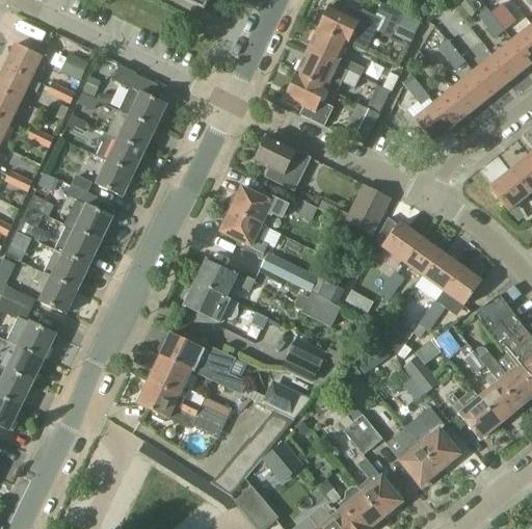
[(186,0),(203,8),(207,0),(186,0)]
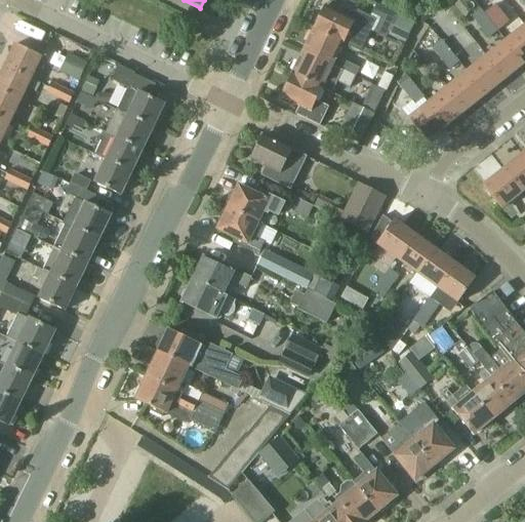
[(388,0),(387,3),(400,8),(403,0),(388,0)]
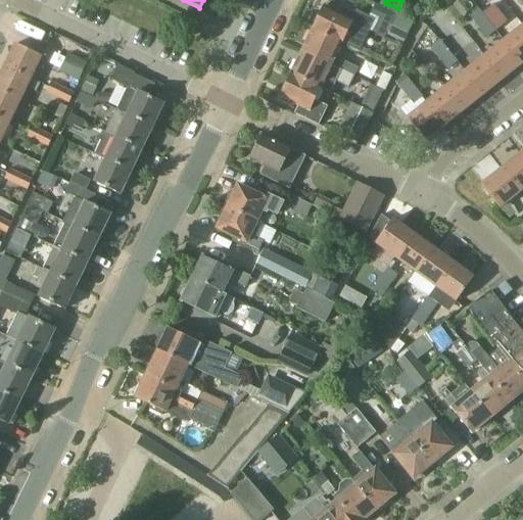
[(375,2),(370,13),(377,16),(372,30),(383,35),(396,41),(401,43),(402,43),(414,19),(394,11),(375,2)]
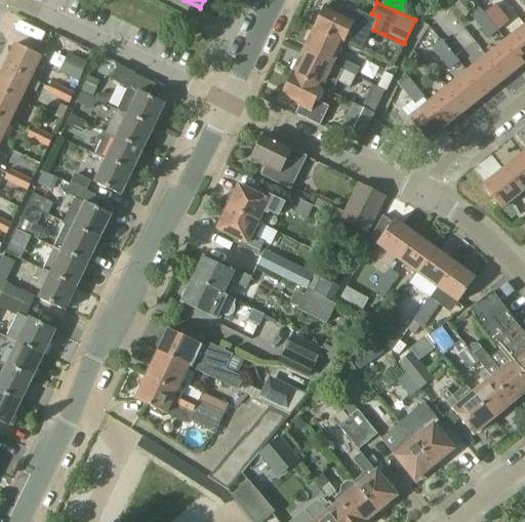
[(322,6),(312,29),(342,42),(360,50),(376,17),(357,8),(352,19),(322,6)]
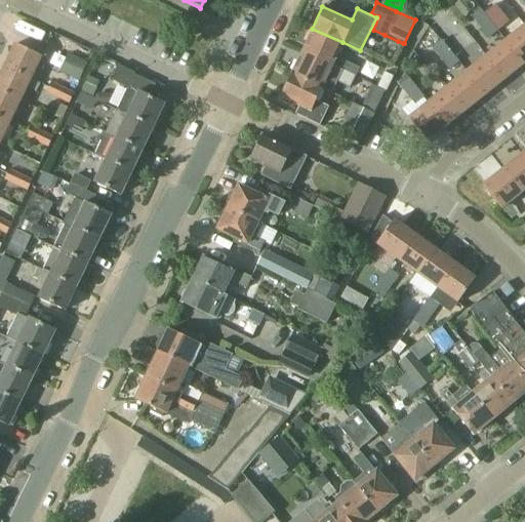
[(471,14),(479,26),(489,18),(480,7),(471,14)]
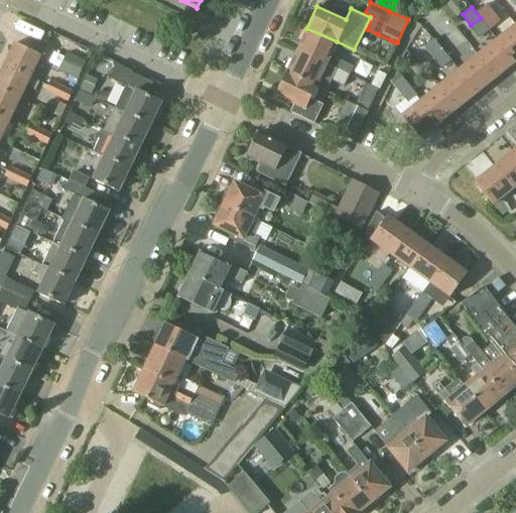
[(489,29),(481,18),(471,25),(480,36),(489,29)]
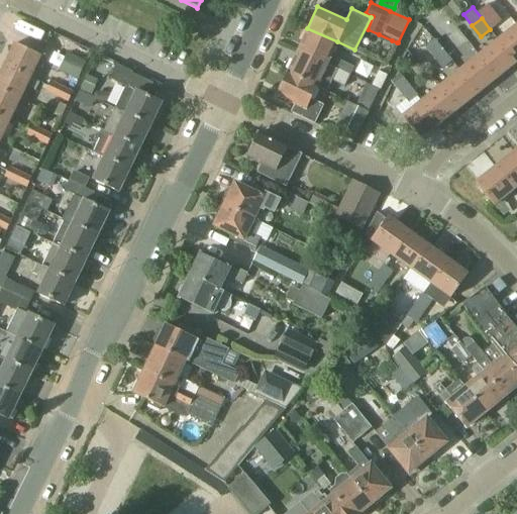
[(516,61),(516,24),(516,23),(497,38),(516,63),(516,61)]
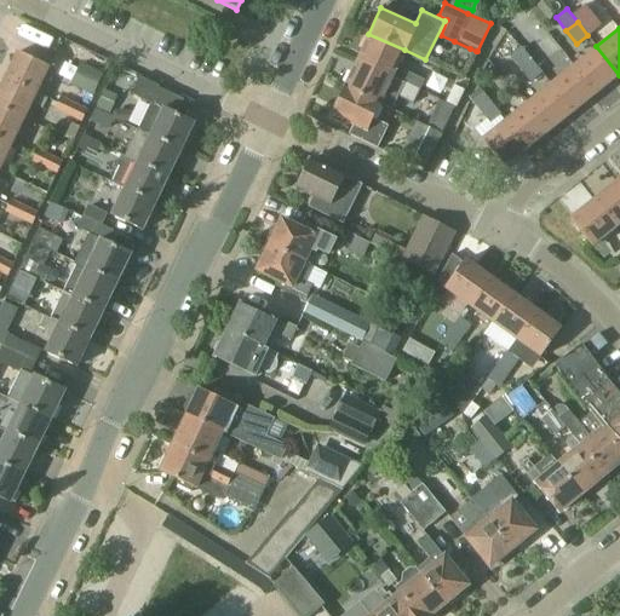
[(368,34),(356,59),(419,88),(424,79),(411,73),(402,68),(400,73),(395,70),(397,65),(405,50),(368,34)]
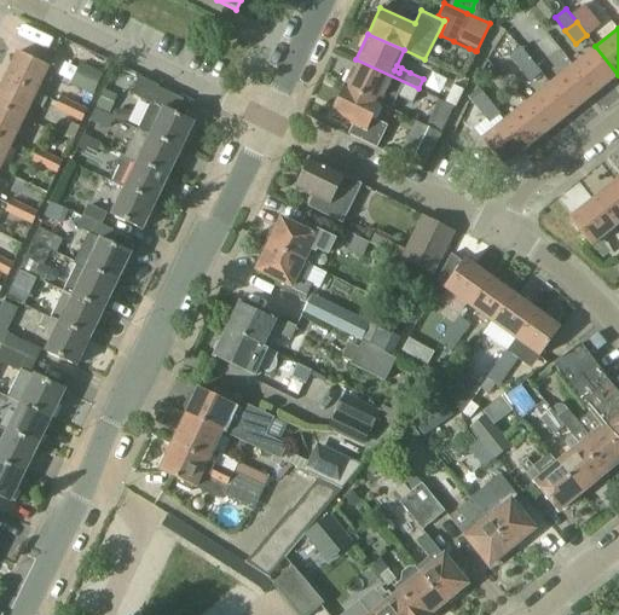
[(508,53),(519,68),(531,58),(520,45),(508,53)]
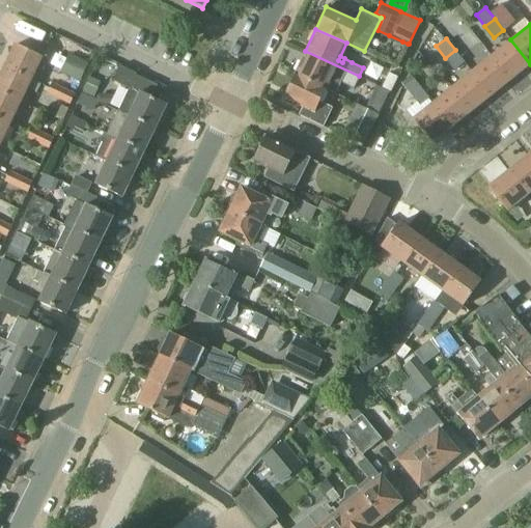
[(530,64),(510,39),(491,55),(511,79),(530,64)]
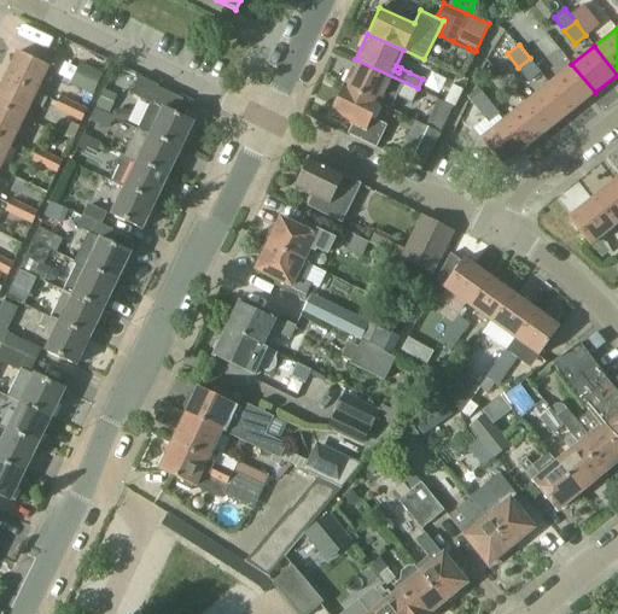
[(18,51),(5,77),(36,93),(38,92),(50,66),(18,51)]
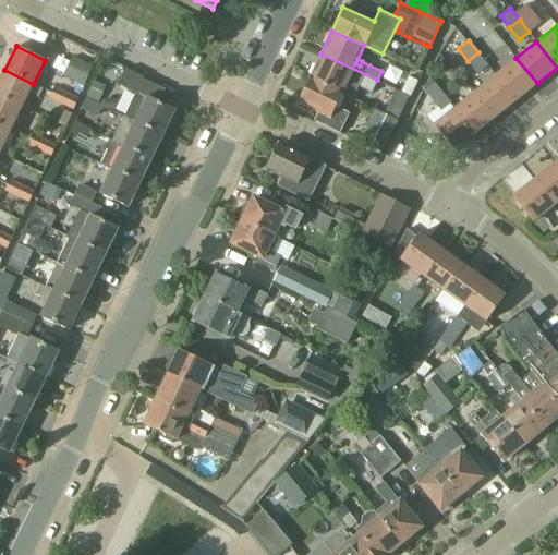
[(488,64),(478,52),(468,61),(477,73),(488,64)]
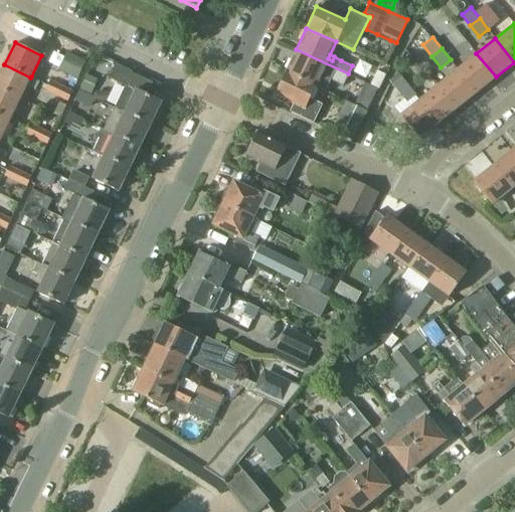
[(65,49),(57,65),(76,74),(84,58),(65,49)]
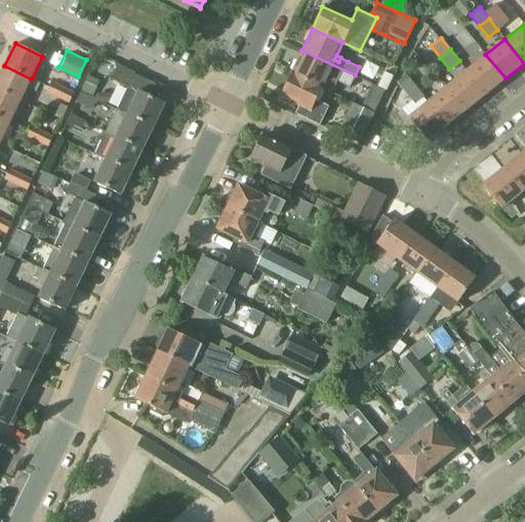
[(301,50),(291,72),(321,87),(327,76),(350,86),(351,84),(355,75),(301,50)]
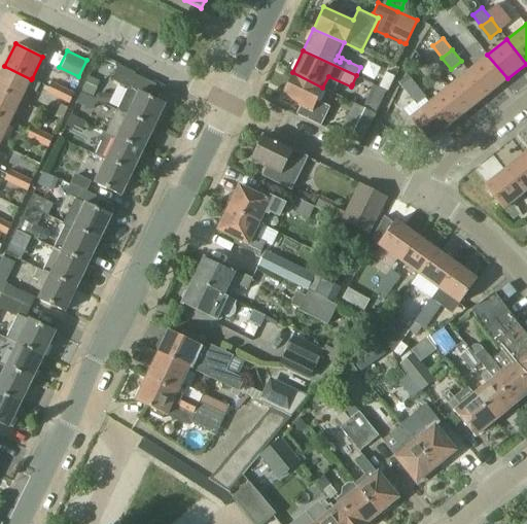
[(507,78),(487,55),(468,70),(488,94),(507,78)]
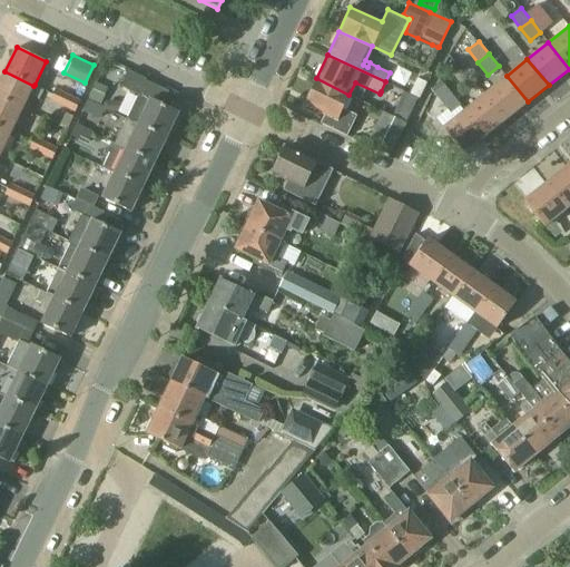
[(5,71),(0,80),(0,97),(22,109),(30,94),(39,98),(42,90),(43,89),(35,85),(33,86),(5,71)]
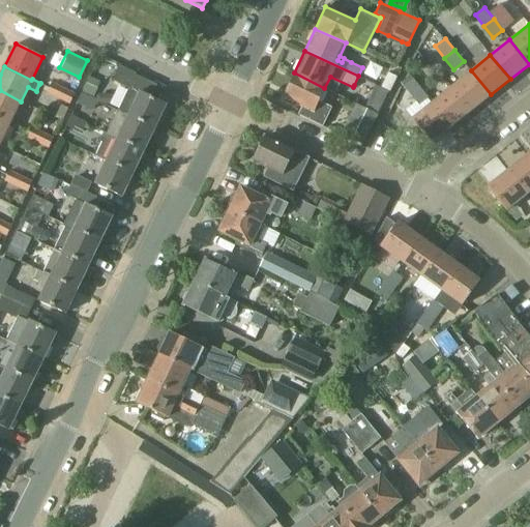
[(491,94),(471,70),(451,86),(471,110),(491,94)]
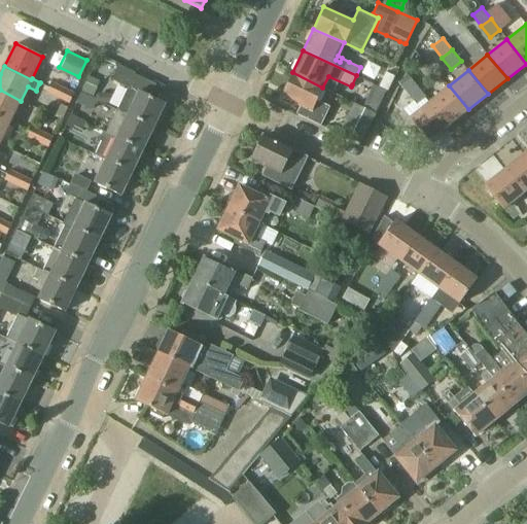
[(128,85),(116,110),(151,127),(163,103),(149,98),(156,82),(146,77),(135,72),(134,74),(128,85)]
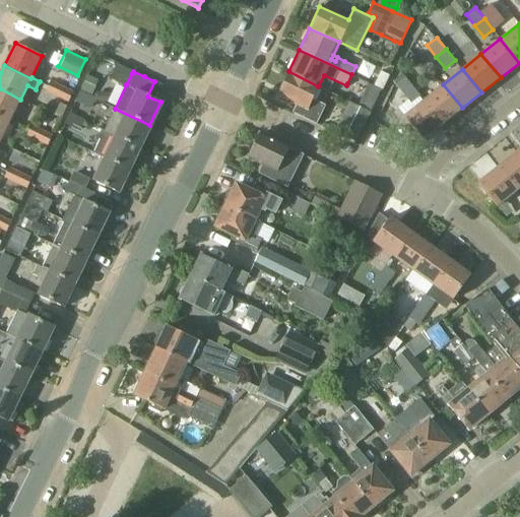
[(288,71),(277,94),(296,104),(293,111),(304,117),(316,123),(324,106),(312,100),(318,86),(288,71)]
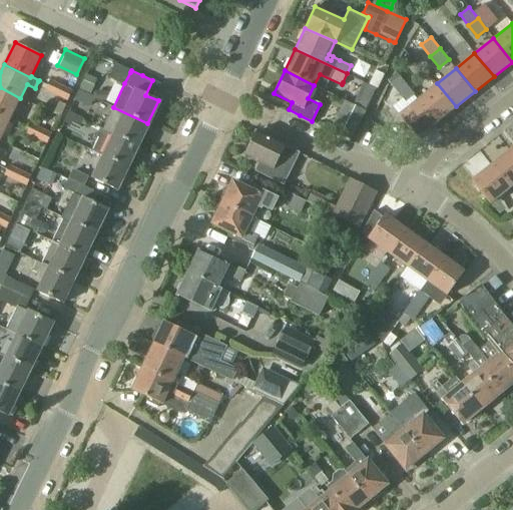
[(388,78),(396,88),(405,81),(397,71),(388,78)]
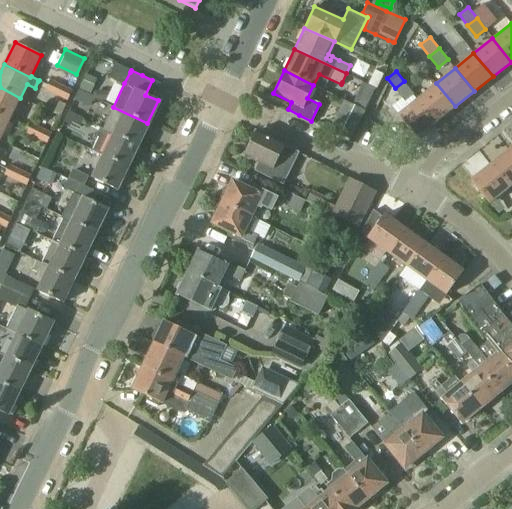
[(85,74),(79,86),(89,91),(93,82),(90,80),(92,77),(85,74)]
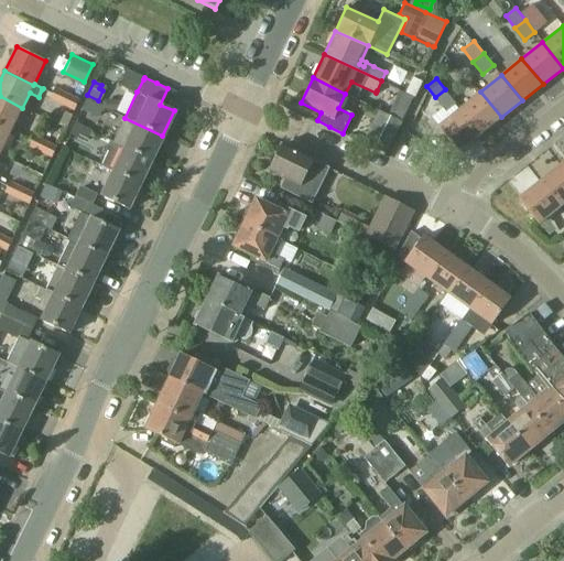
[(407,92),(415,96),(419,86),(411,83),(407,92)]
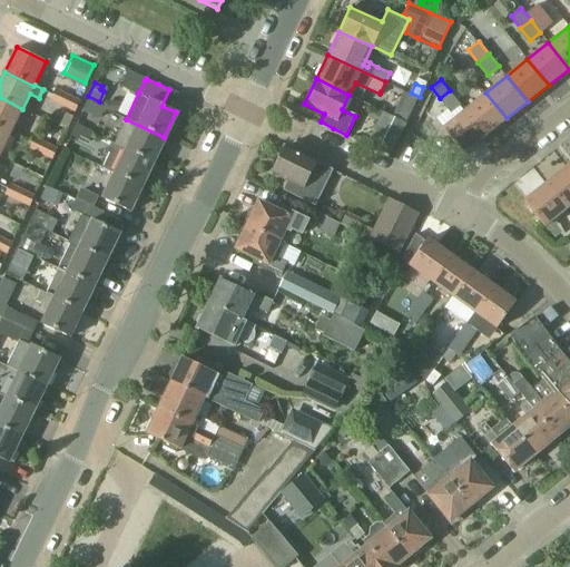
[(67,93),(55,87),(49,99),(61,104),(67,93)]
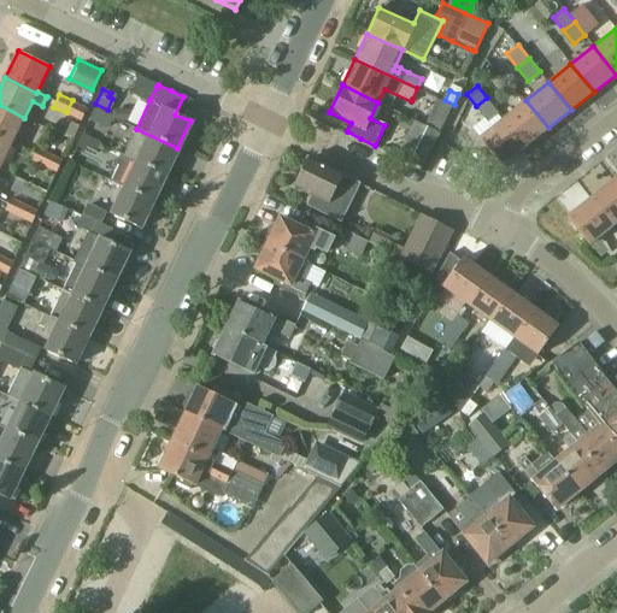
[(497,110),(487,98),(476,106),(486,118),(497,110)]
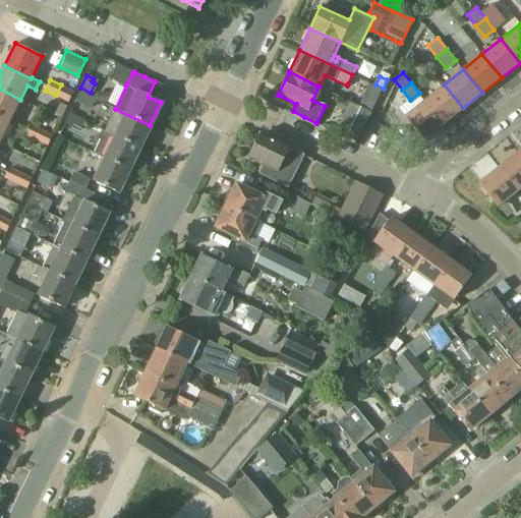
[(374,105),(382,90),(369,83),(362,99),(374,105)]
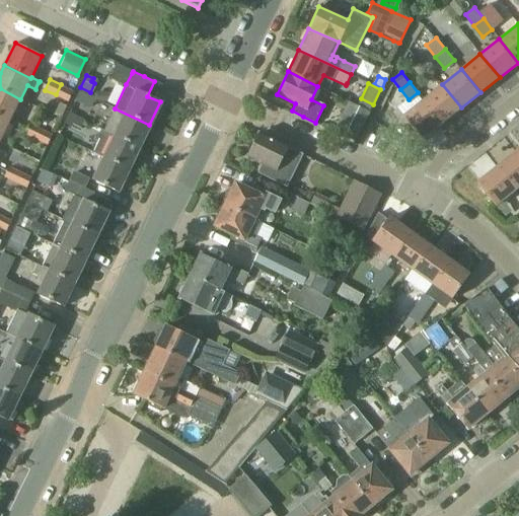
[(68,100),(73,90),(61,84),(56,94),(68,100)]
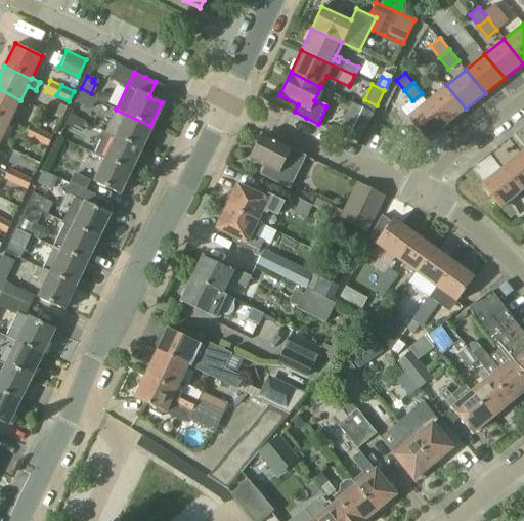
[(446,85),(427,100),(447,124),(466,109),(446,85)]
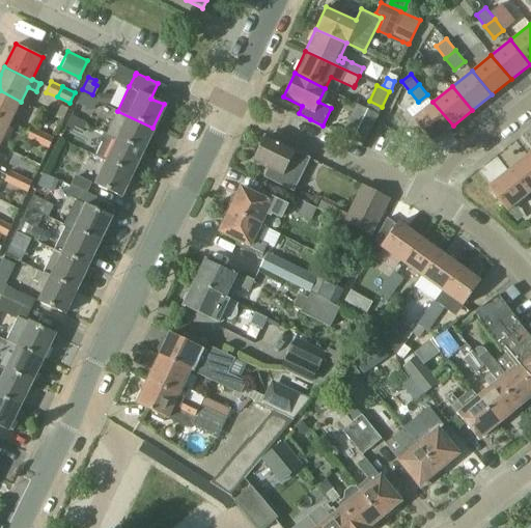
[(0,90),(0,117),(10,123),(21,102),(0,90)]
